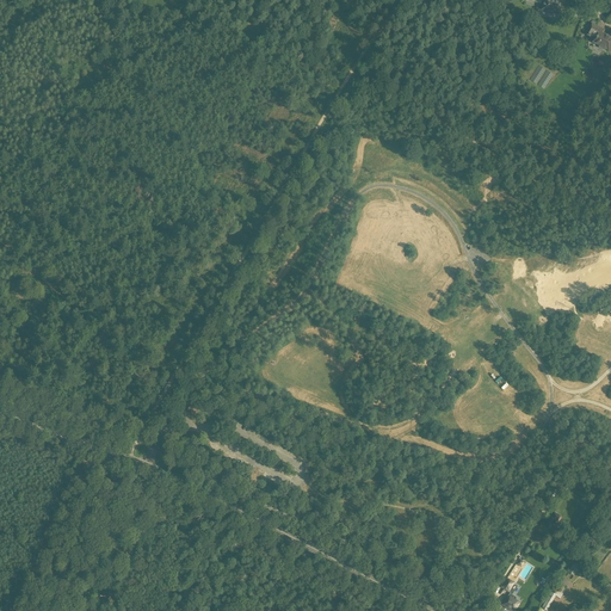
[(549,0),(548,0),(542,0),(539,10),(548,11),(548,12),(554,13),(557,14),(560,2),(554,1),(554,0),(549,0)]
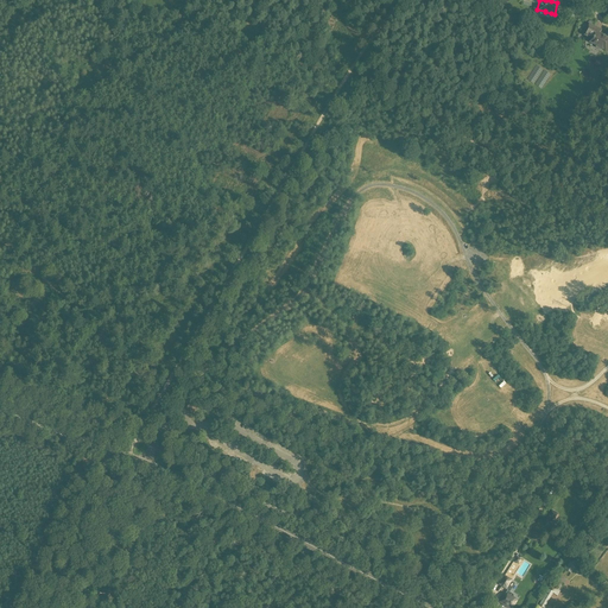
[(569,6),(567,17),(574,18),(576,7),(569,6)]
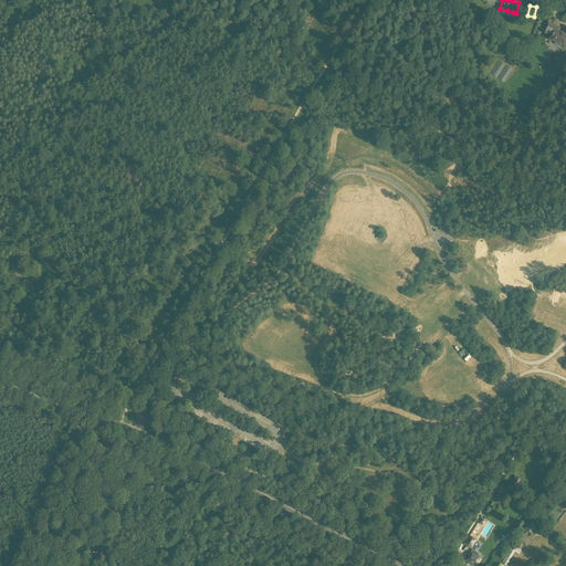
[(563,33),(558,31),(559,28),(548,22),(543,32),(549,35),(547,39),(556,43),(555,44),(561,48),(561,45),(565,49),(565,48),(565,34),(565,35),(565,34),(565,33),(563,32),(563,33)]
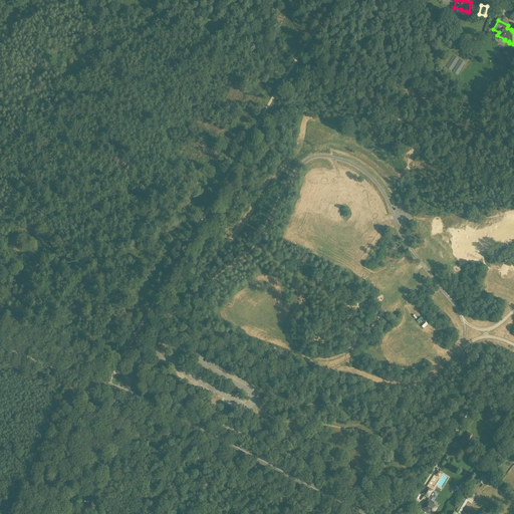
[(164,343),(160,341),(157,346),(164,350),(168,343),(165,341),(164,343)]
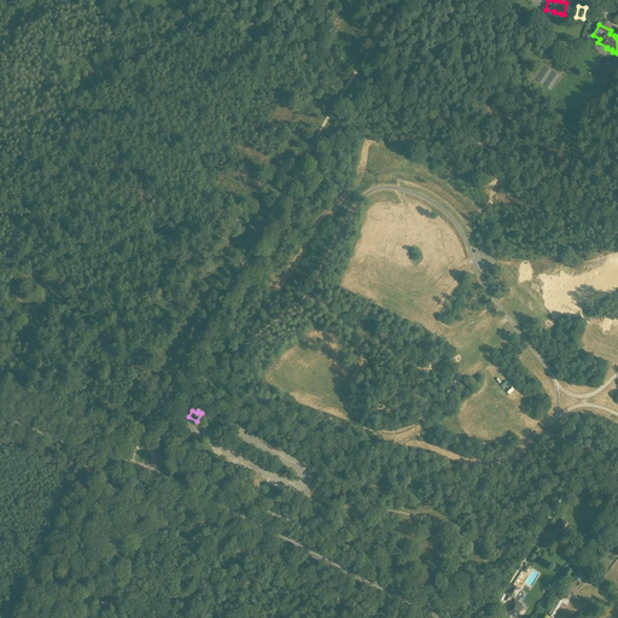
[(565,489),(563,494),(570,499),(572,494),(565,489)]
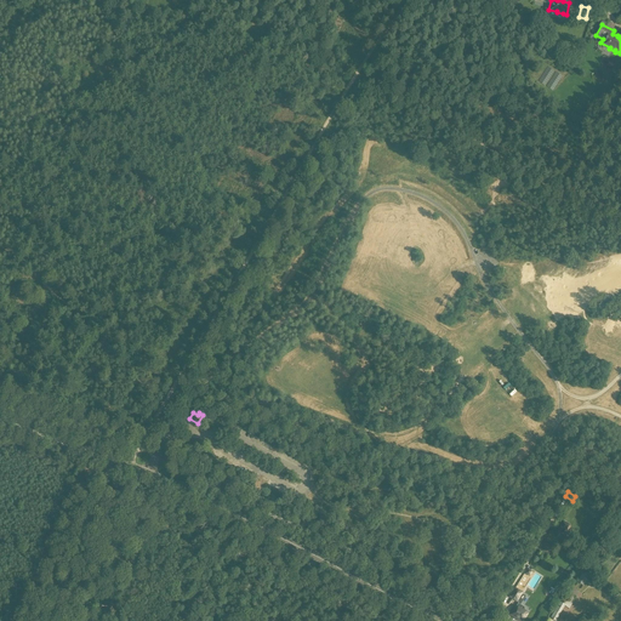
[(564,534),(570,525),(563,520),(558,529),(564,534)]
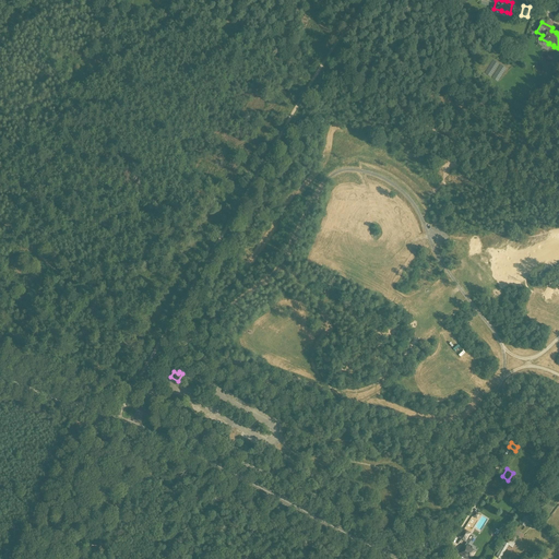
[(525,527),(530,519),(524,515),(520,524),(525,527)]
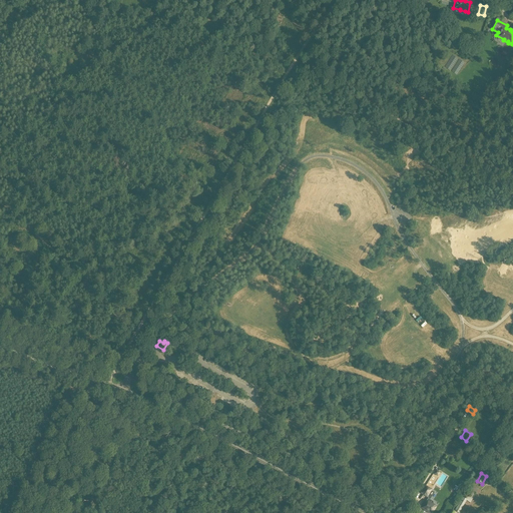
[(430,512),(431,512),(435,507),(436,505),(433,504),(433,503),(433,502),(432,501),(430,499),(430,498),(430,497),(430,496),(428,494),(431,490),(426,487),(422,493),(428,497),(428,499),(423,508),(426,510),(426,511),(428,512),(430,512)]
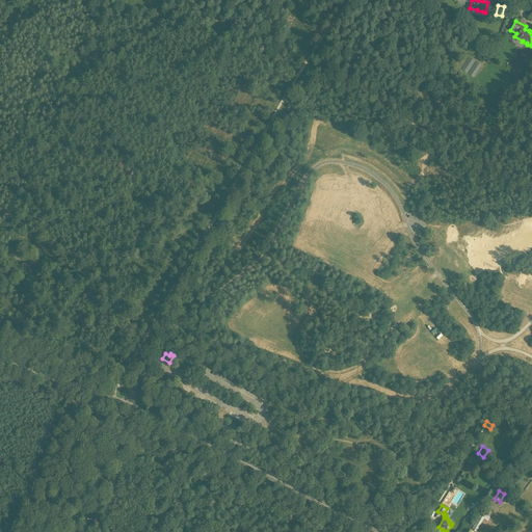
[(485,506),(482,512),(472,529),(476,531),(483,519),(487,522),(494,511),(485,506)]
